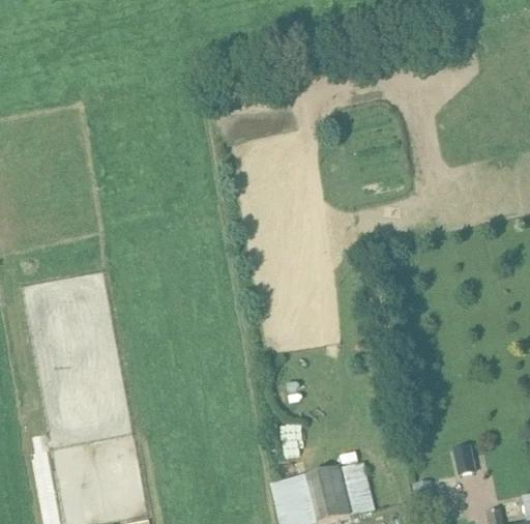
[(267,425),(272,448),(283,446),(277,423),(267,425)]
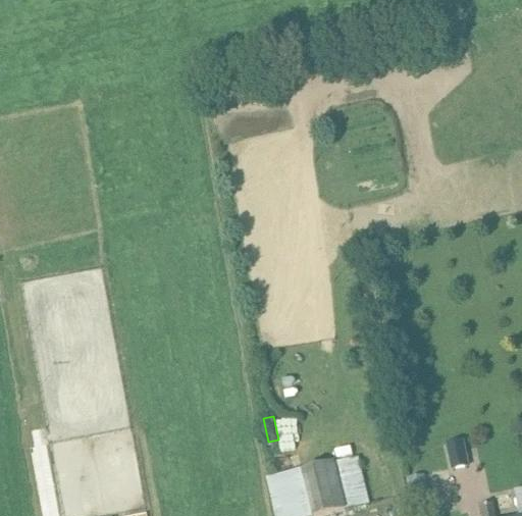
[(464,436),(446,440),(451,466),(469,463),(464,436)]
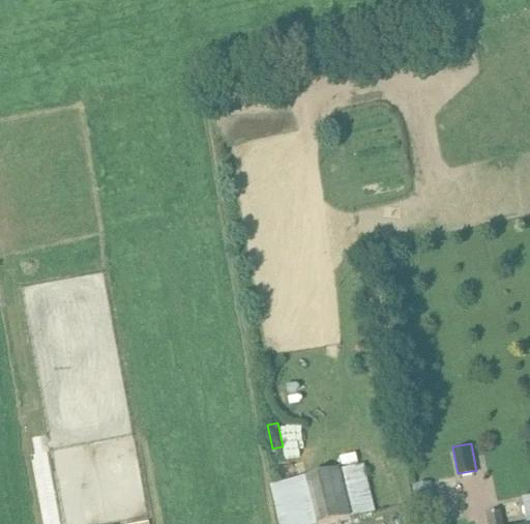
[(339,465),(269,483),(280,523),(307,523),(328,519),(375,507),(366,472),(363,460),(339,465)]
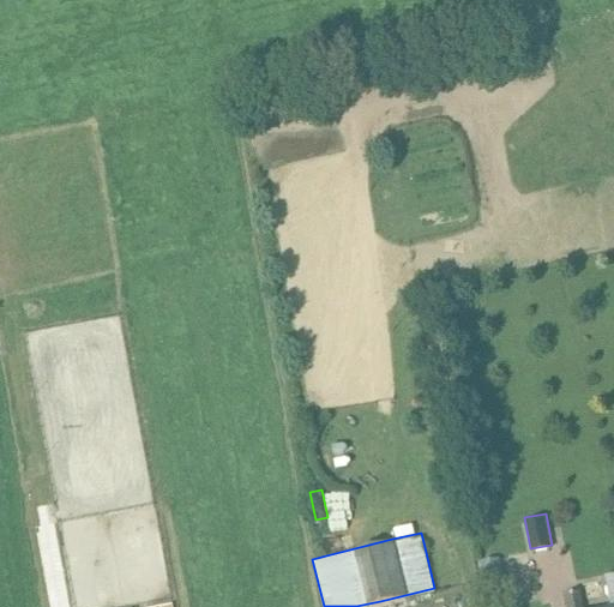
[(582,606),(579,588),(565,590),(565,592),(567,606),(613,606),(613,571),(606,572),(612,605),(602,606),(582,606)]
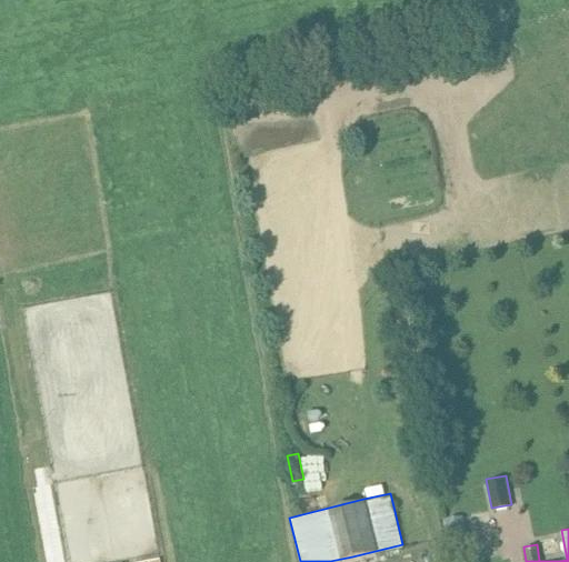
[(131,561),(161,561),(159,551),(131,558),(131,561)]
